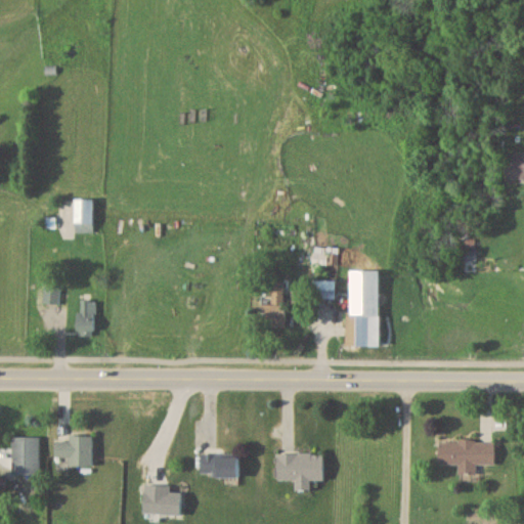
[(95,231),(95,199),(76,199),(76,231),(95,231)]
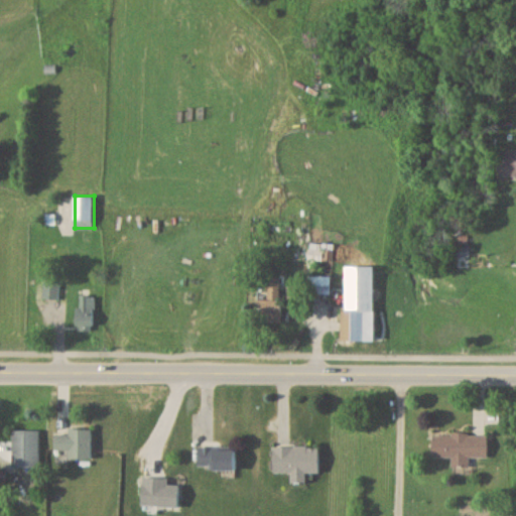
[(345,340),(375,340),(375,266),(345,266),(345,340)]
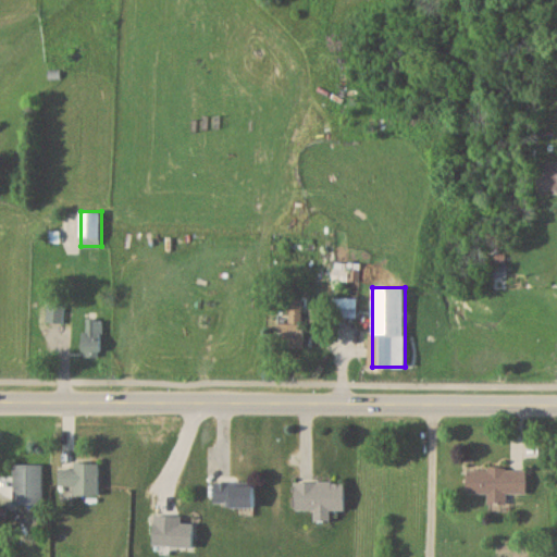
[(358,297),(333,297),(333,316),(357,316),(358,297)]
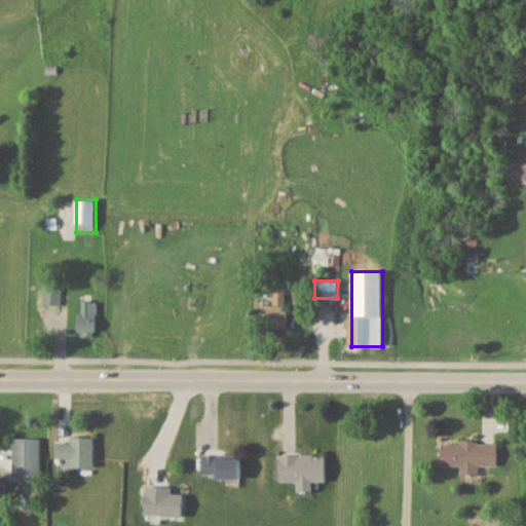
[(43,304),(60,304),(60,287),(43,287),(43,304)]
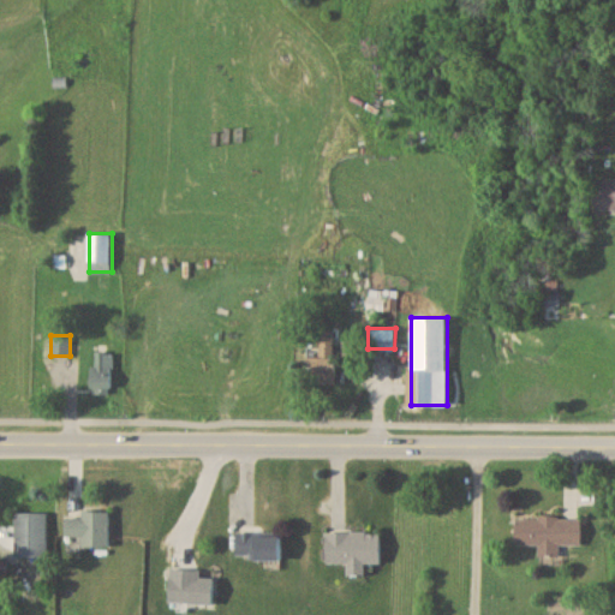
[(112,352),(93,352),(93,393),(112,393),(112,352)]
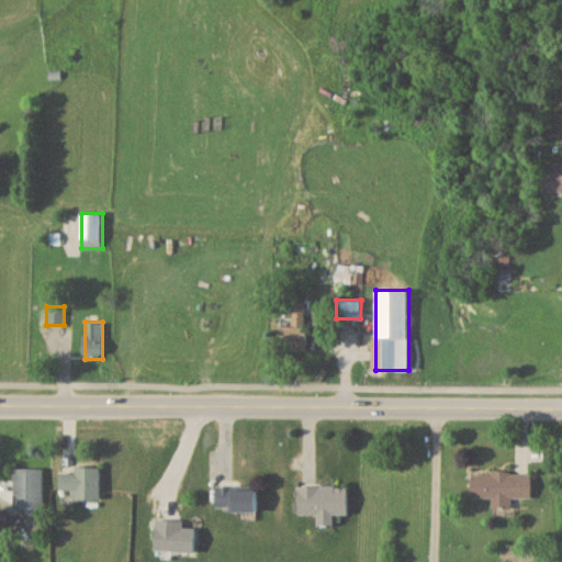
[(100,498),(100,465),(76,465),(76,473),(60,473),(60,490),(76,490),(76,498),(100,498)]
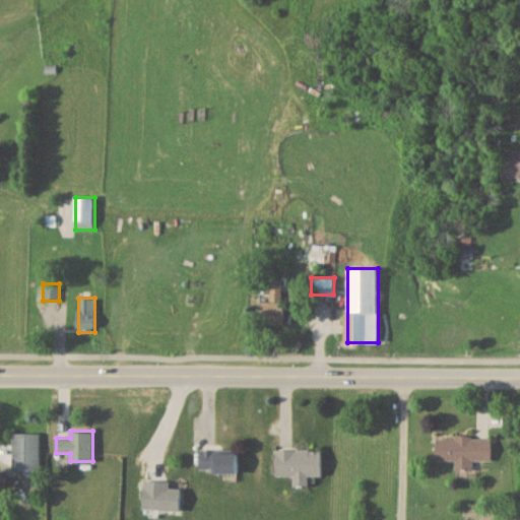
[(14,470),(40,470),(40,434),(14,434),(14,470)]
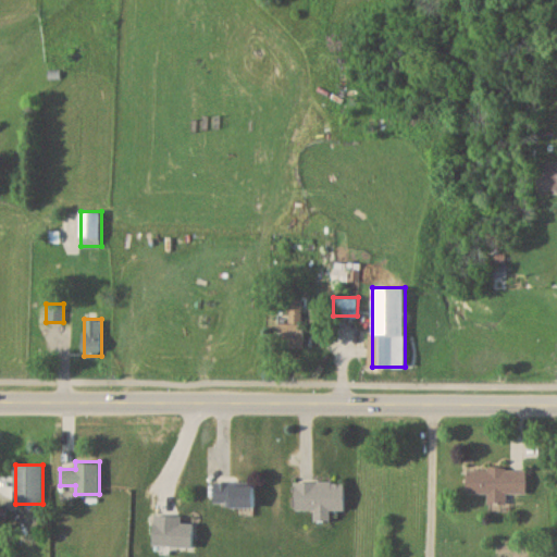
[(527,493),(527,468),(467,469),(467,493),(487,492),(489,503),(507,503),(506,493),(527,493)]
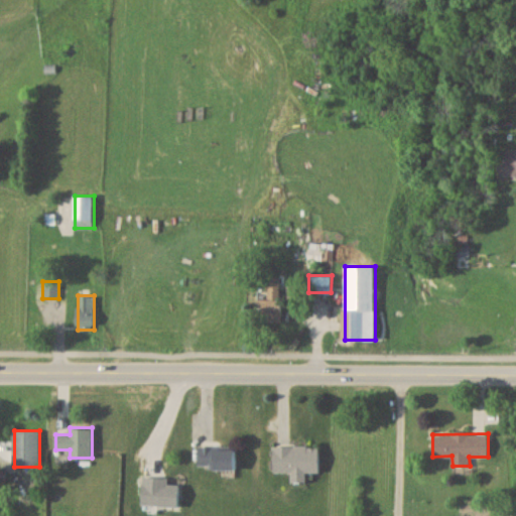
[(273,445),(273,473),(290,473),(290,483),(305,483),(305,472),(318,472),(318,445),(273,445)]
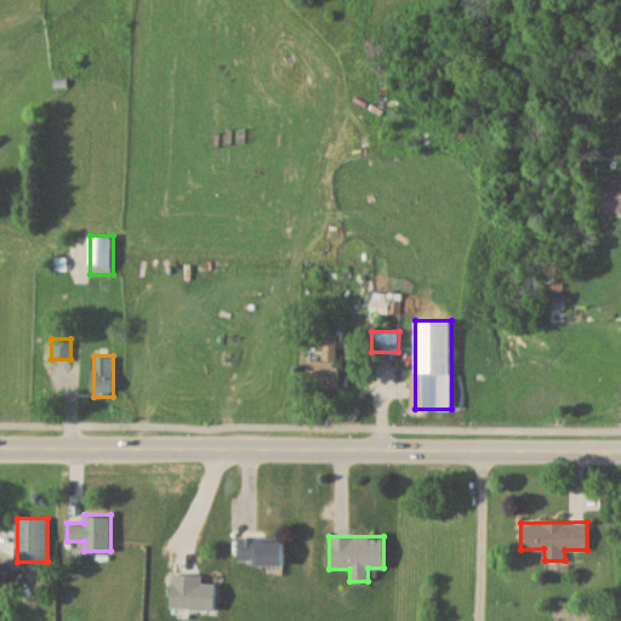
[(239,537),(239,564),(284,564),(284,537),(239,537)]
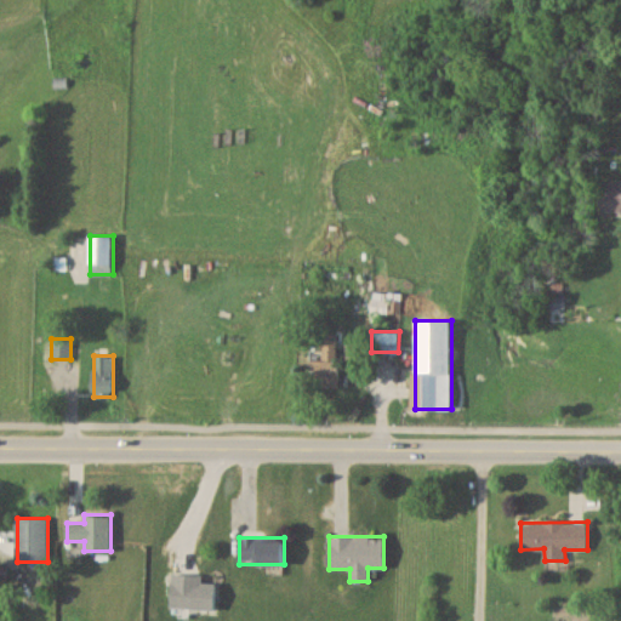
[(216,584),(203,584),(203,574),(171,574),(171,608),(216,608),(216,584)]
